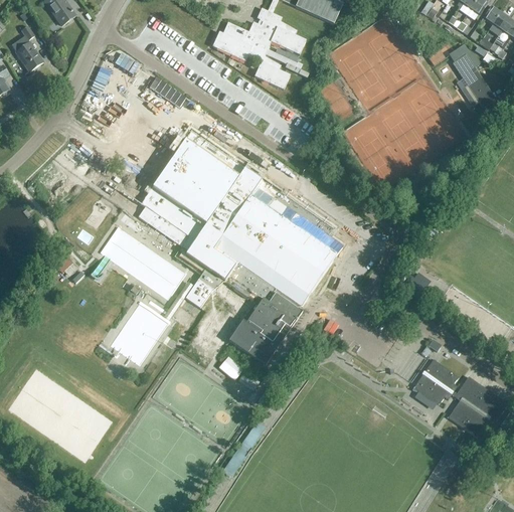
[(62,25),(76,15),(65,0),(47,0),(45,1),(62,25)]
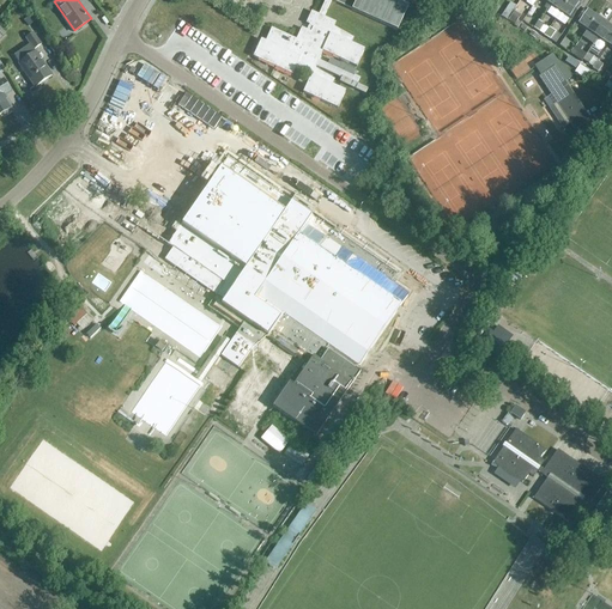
[(325,0),(319,13),(311,10),(307,22),(309,23),(307,29),(302,26),(297,38),(272,26),(266,40),(262,37),(254,55),(294,73),(296,66),(311,73),(304,90),(338,105),(345,89),(332,81),(334,78),(315,67),(322,49),(356,65),(364,47),(352,41),(353,36),(334,25),(337,20),(323,14),(331,0),(337,0),(352,7),(397,29),(407,4),(406,4),(407,0),(325,0)]
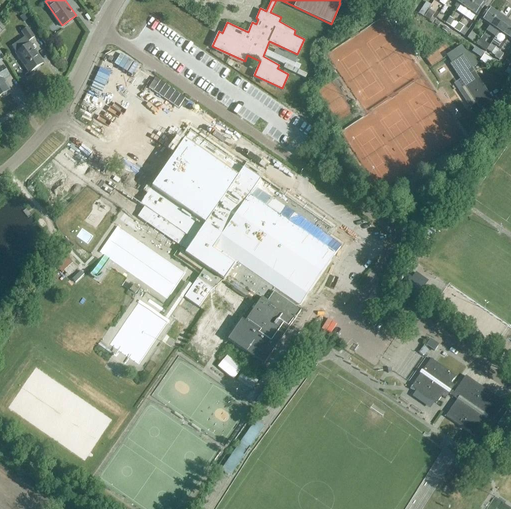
[(419,11),(424,15),(432,3),(427,0),(419,11)]
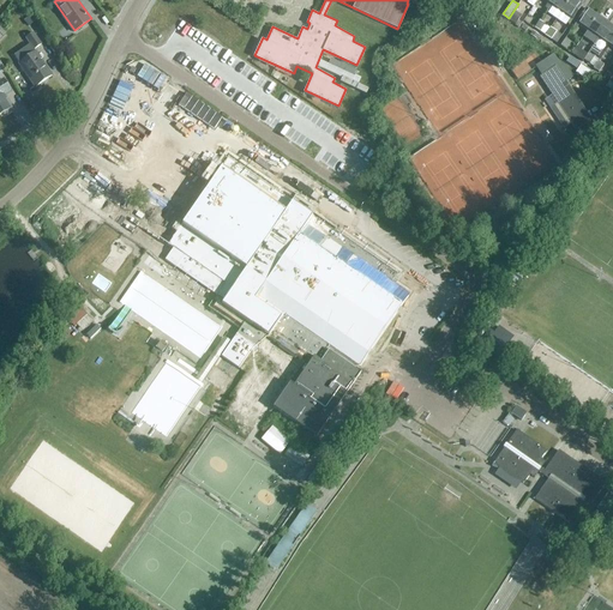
[(562,11),(569,0),(553,0),(548,7),(551,8),(553,5),(562,11)]
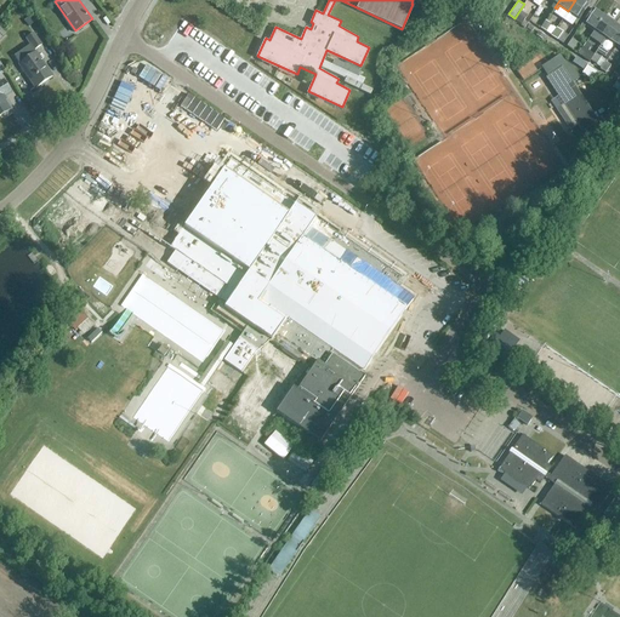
[(575,0),(568,11),(576,17),(574,21),(576,23),(590,4),(584,0),(575,0)]
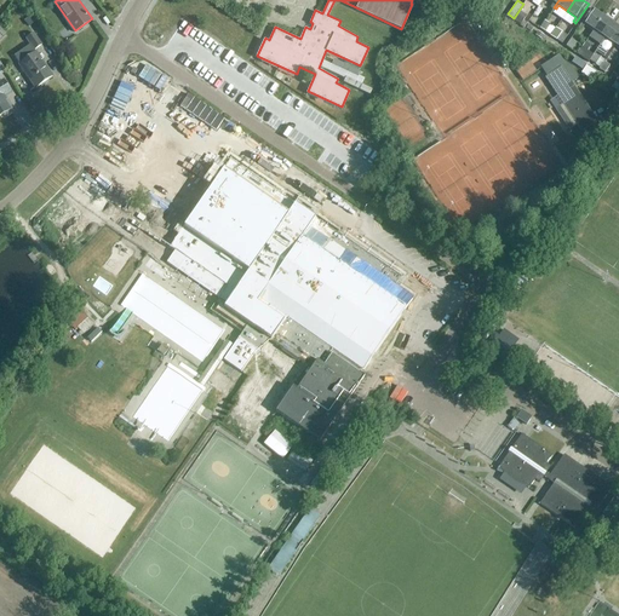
[(594,29),(605,15),(594,6),(580,26),(583,27),(585,23),(594,29)]
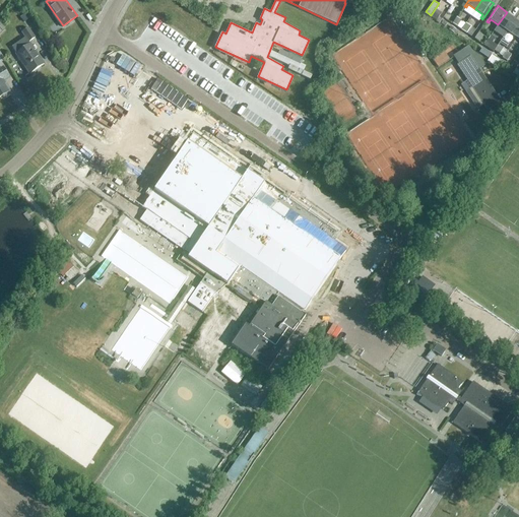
[(442,11),(437,7),(432,15),(437,19),(442,11)]
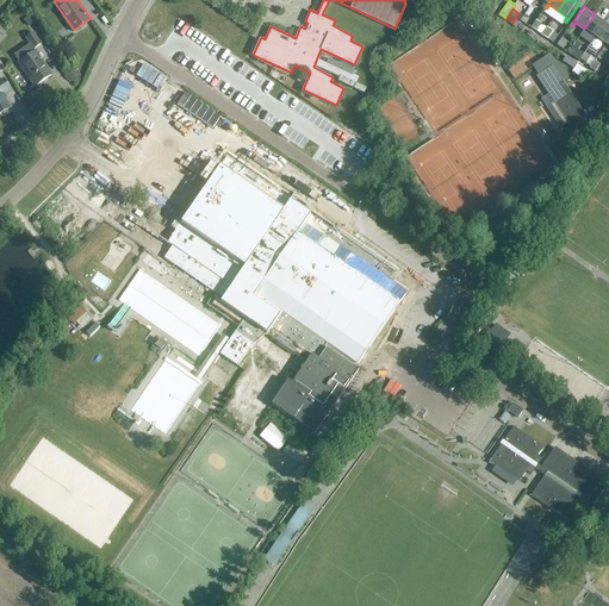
[(592,39),(606,22),(595,14),(584,29),(592,35),(590,38),(592,39)]
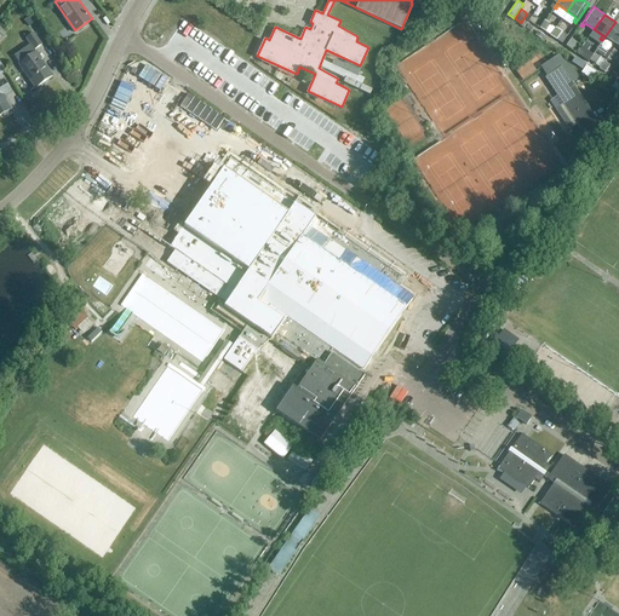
[(548,30),(551,22),(546,18),(542,27),(548,30)]
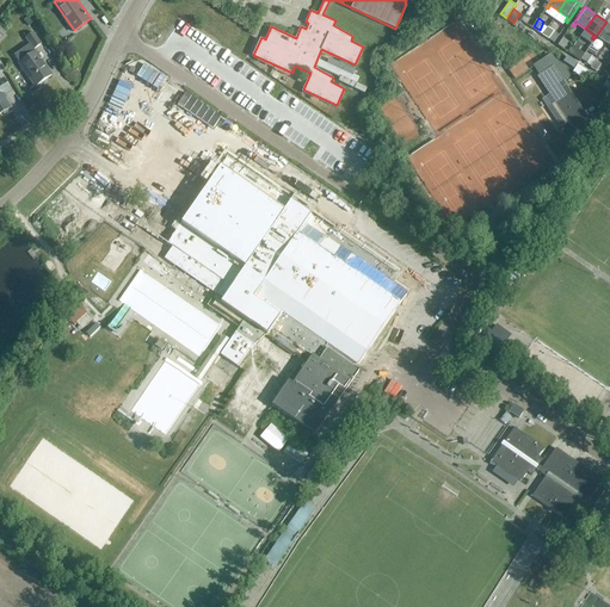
[(607,44),(609,39),(609,23),(607,22),(593,39),(596,42),(598,38),(607,44)]
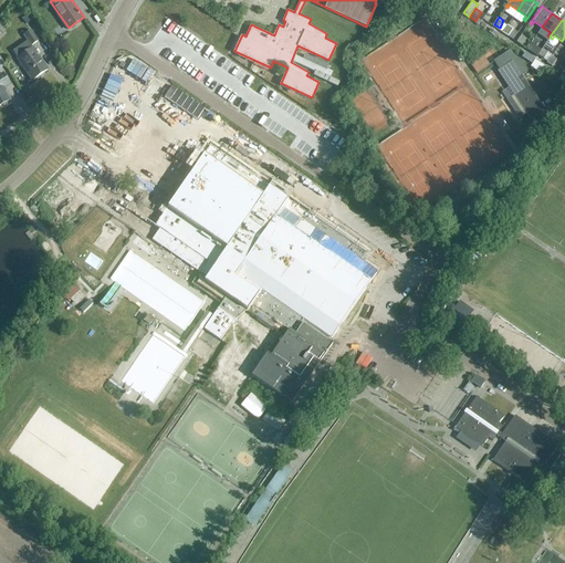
[(509,34),(514,27),(508,23),(503,31),(509,34)]
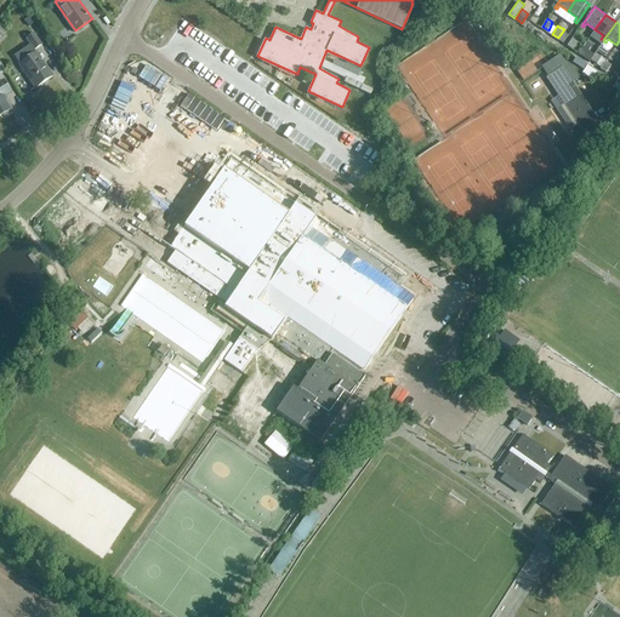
[(35,47),(43,43),(34,30),(27,36),(32,43),(35,47)]
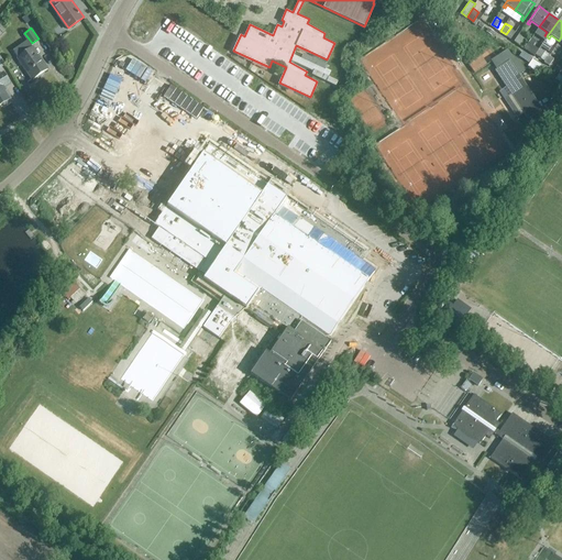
[(520,44),(525,37),(519,33),(515,40),(520,44)]
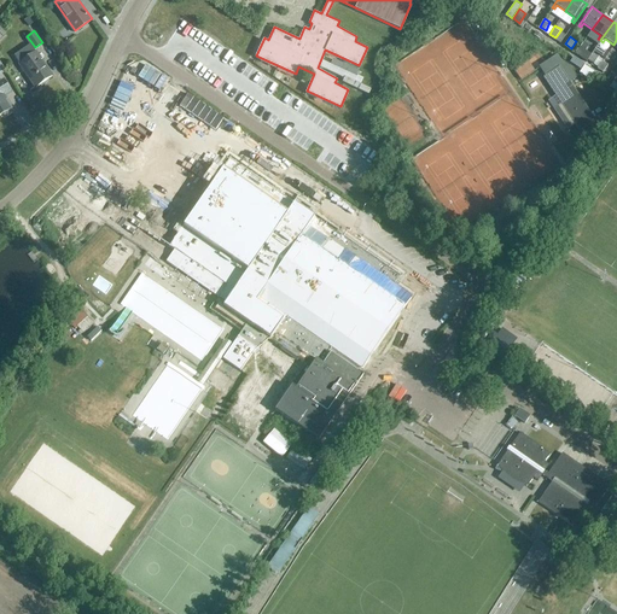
[(591,54),(592,52),(586,48),(589,44),(585,40),(576,52),(587,59),(588,57),(591,54)]
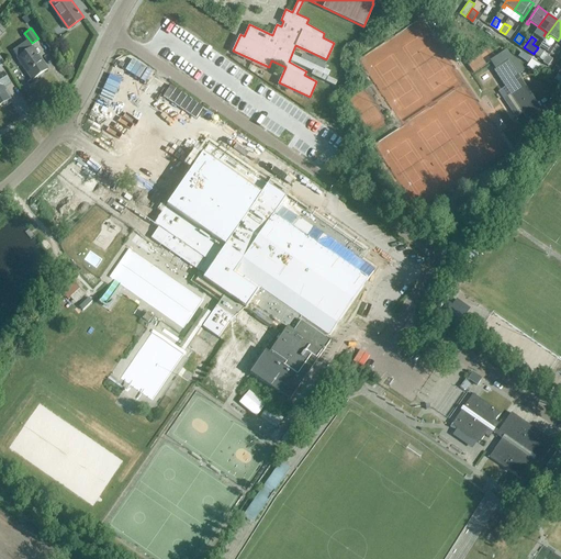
[(33,78),(48,67),(36,49),(29,38),(13,49),(33,78)]
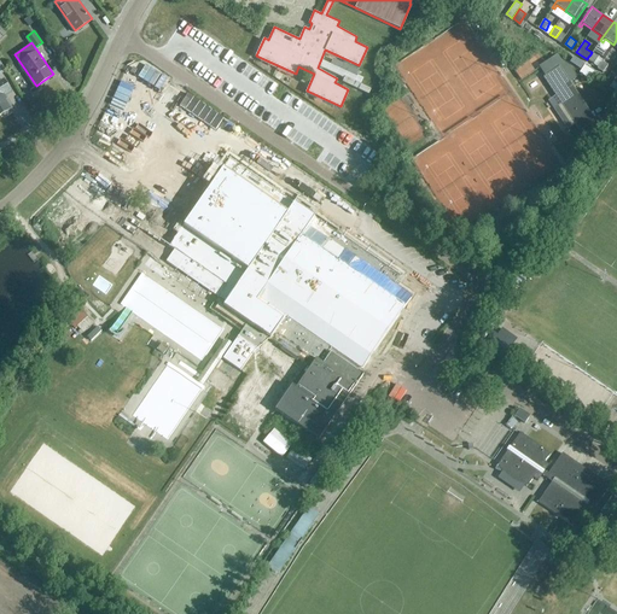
[(594,62),(598,54),(599,54),(593,51),(592,52),(591,54),(588,57),(594,62)]
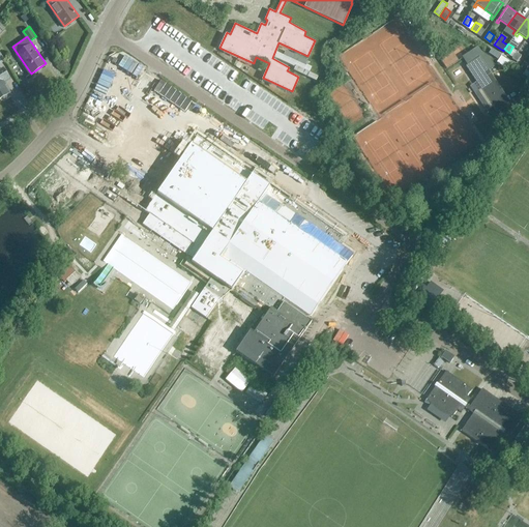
[(501,54),(492,48),(489,51),(499,58),(501,54)]
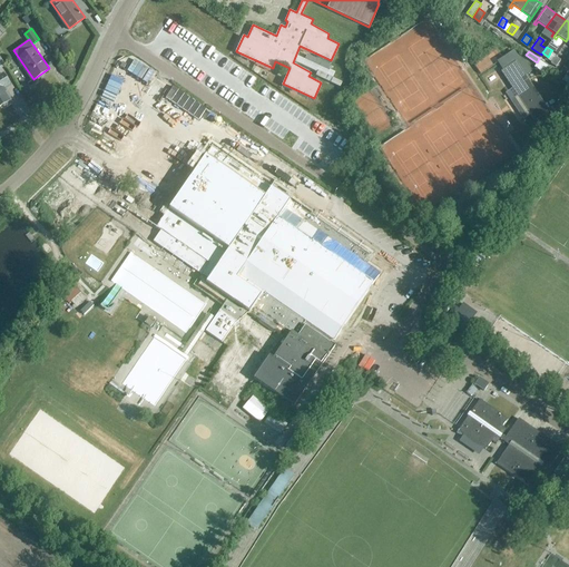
[(557,65),(561,58),(556,55),(551,61),(557,65)]
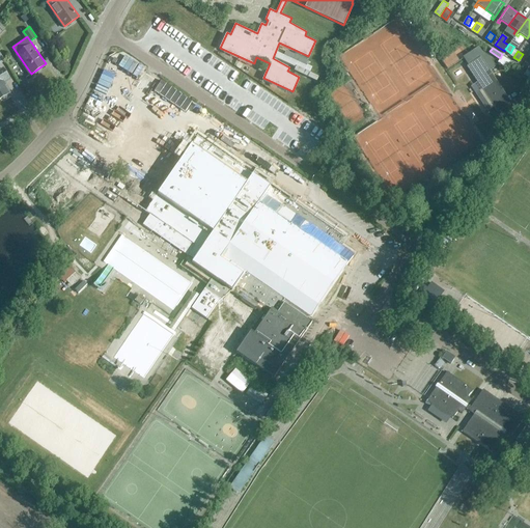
[(499,60),(508,67),(512,61),(503,54),(499,60)]
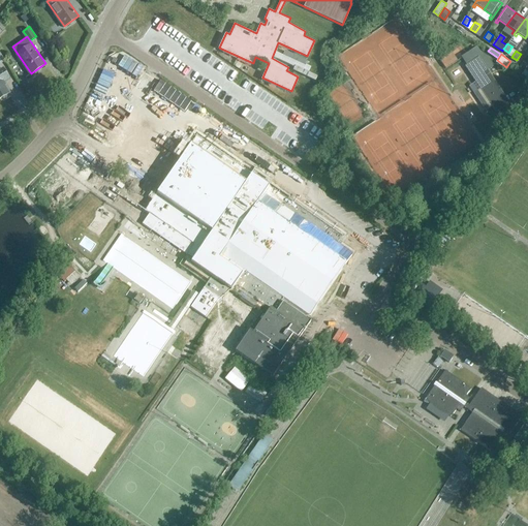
[(497,112),(510,102),(479,55),(465,65),(497,112)]
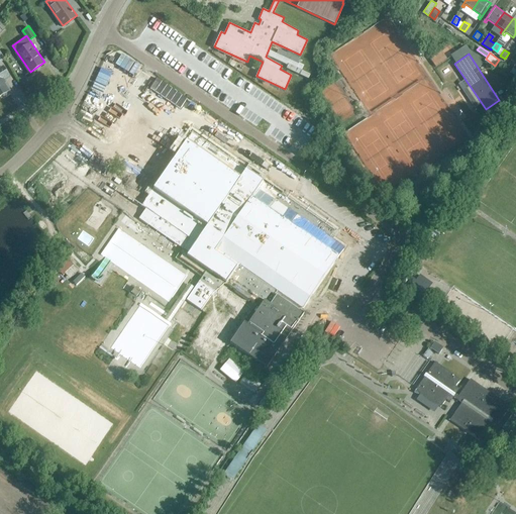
[(3,66),(0,67),(0,95),(9,90),(2,78),(8,75),(3,66)]
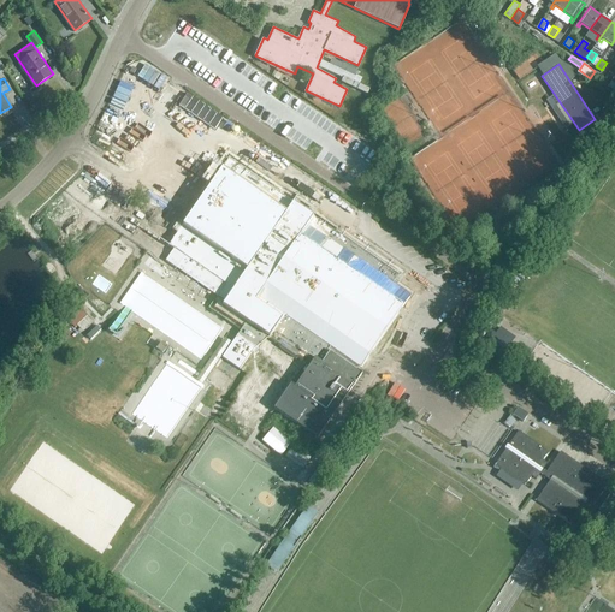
[(307,226),(282,208),(262,236),(275,244),(252,279),(240,291),(228,283),(226,283),(185,255),(178,267),(237,308),(249,320),(224,356),(241,368),(254,349),(268,337),(306,362),(275,406),(318,437),(352,390),(364,372),(359,369),(362,366),(412,293),(394,281),(400,273),(335,229),(329,237),(309,223),(307,226)]
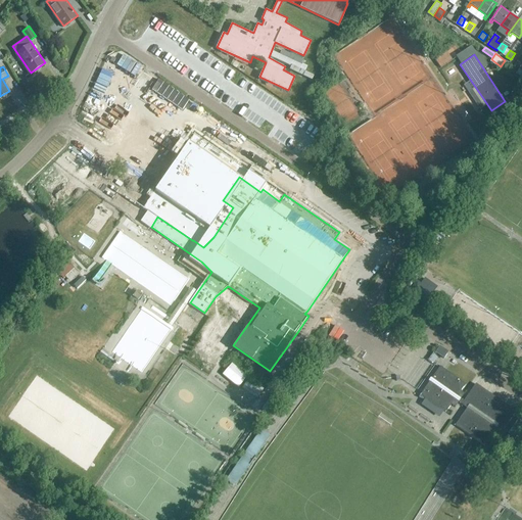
[(140,221),(144,215),(134,207),(129,214),(140,221)]
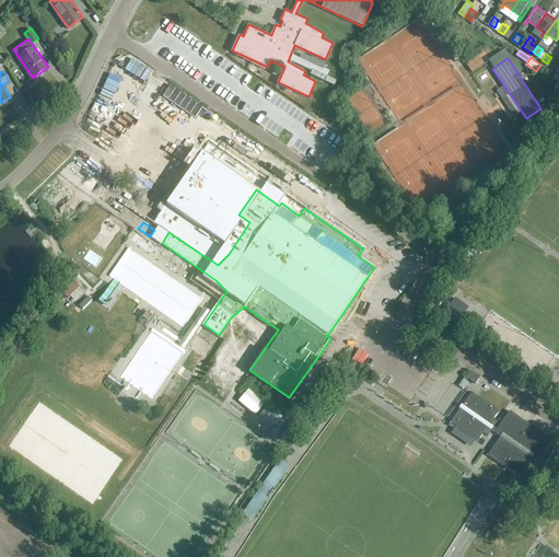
[(59,290),(66,297),(77,287),(71,280),(59,290)]
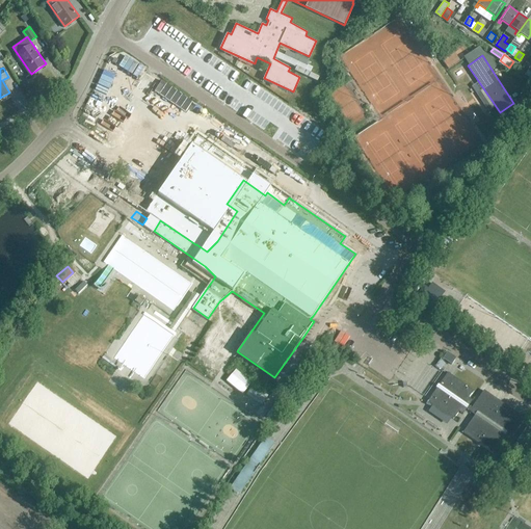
[(446,299),(425,285),(420,292),(415,288),(409,295),(415,299),(417,297),(436,312),(446,299)]
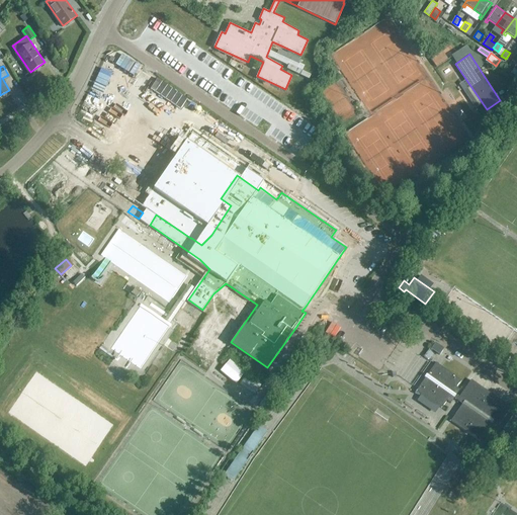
[(139,296),(142,291),(137,288),(133,292),(139,296)]
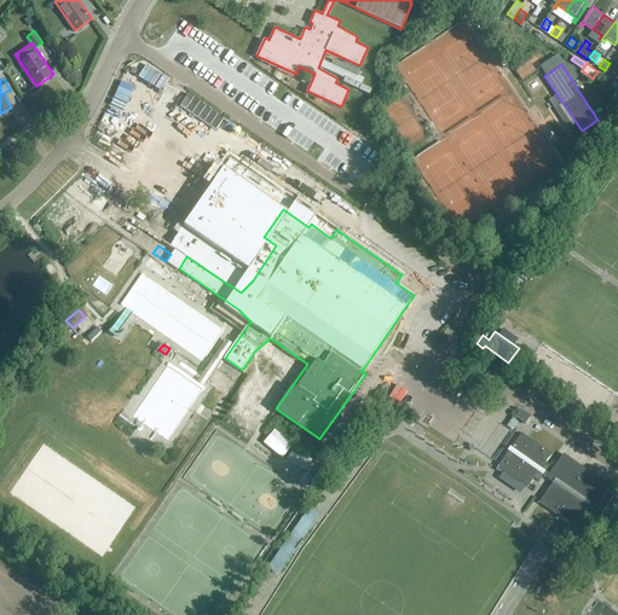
[(526,421),(531,413),(521,406),(517,415),(526,421)]
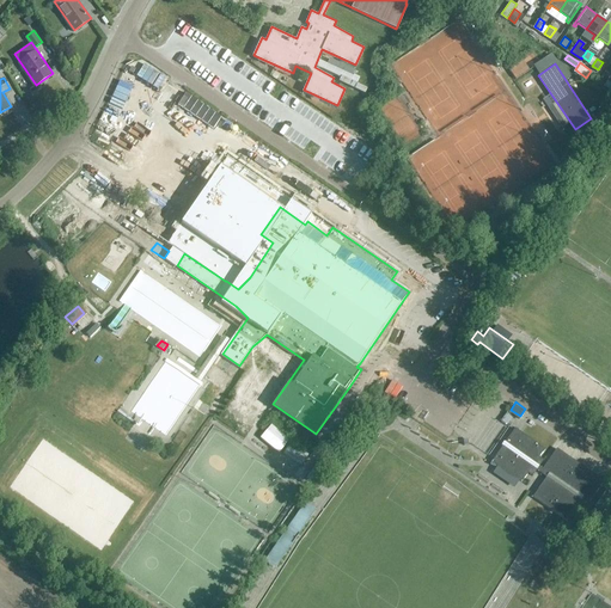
[(262,434),(280,450),(292,437),(274,421),(262,434)]
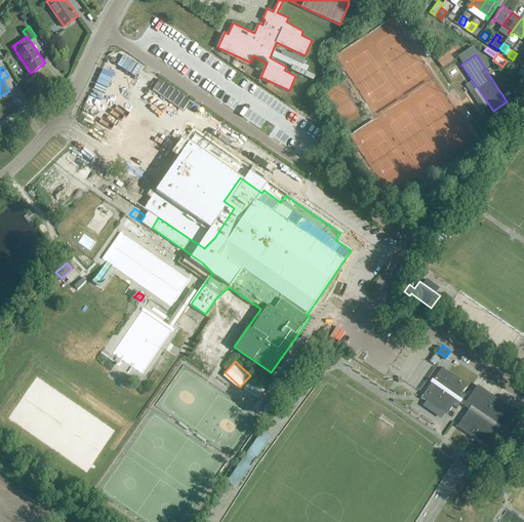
[(468,384),(442,366),(434,378),(433,377),(431,380),(432,382),(424,394),(430,402),(438,408),(448,411),(453,404),(457,407),(460,402),(470,408),(457,426),(487,446),(498,429),(502,431),(504,428),(506,430),(518,412),(478,384),(466,401),(462,399),(467,394),(462,392),(468,384)]
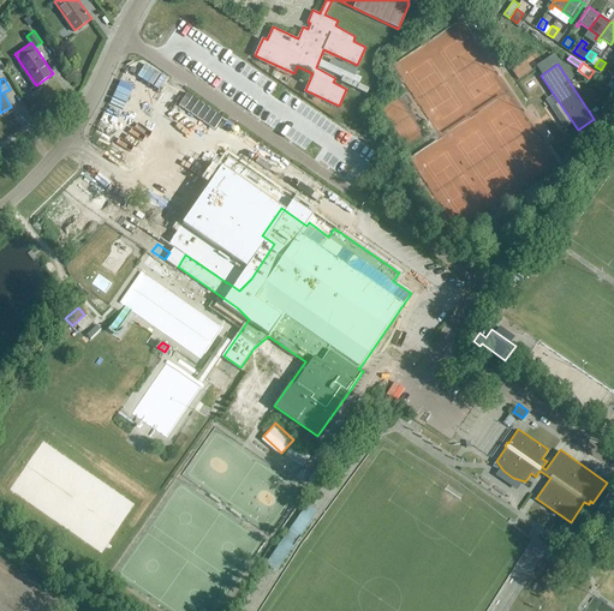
[(603,510),(613,495),(613,490),(612,489),(598,507),(603,510)]
